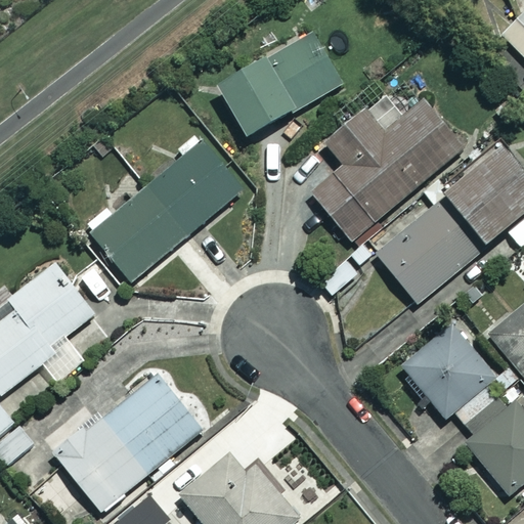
[(523,10),(499,35),(523,59),(523,10)]
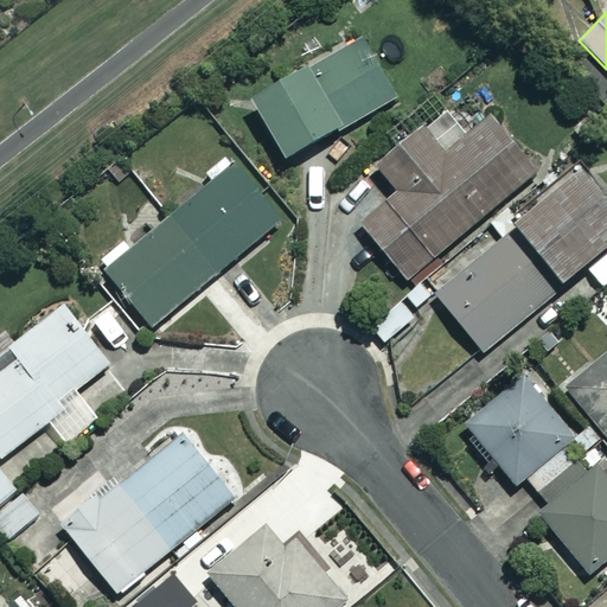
[(391,101),(359,39),(249,98),(281,160),(391,101)]
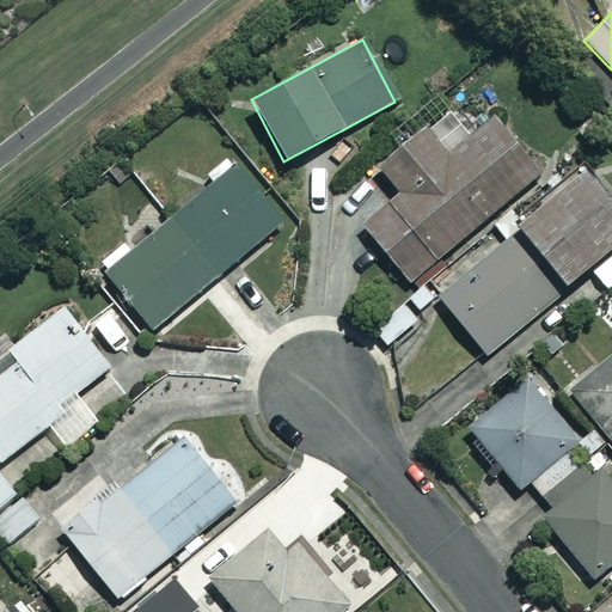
[(538,173),(491,120),(447,158),(423,129),(378,169),(399,195),(361,228),(410,283),(538,173)]
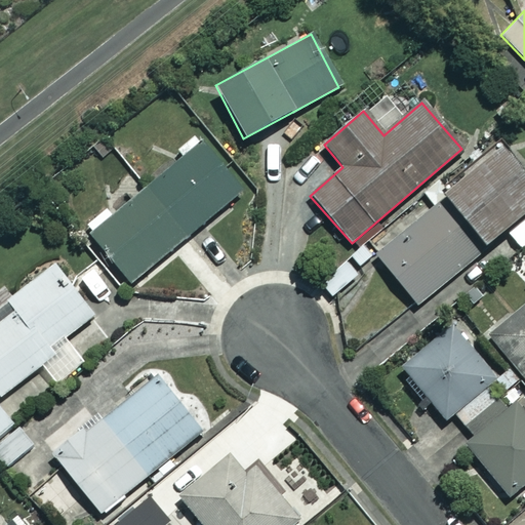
[(241,192),(200,143),(114,215),(108,209),(84,230),(131,285),(241,192)]
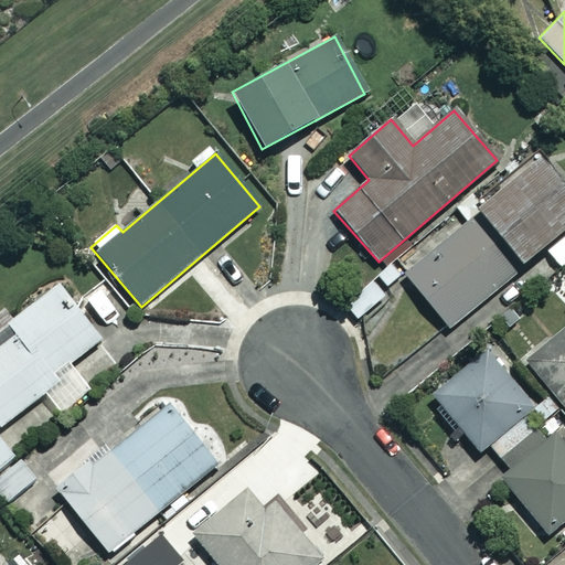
[(564,236),(564,189),(540,158),(402,272),(450,331),(564,236)]
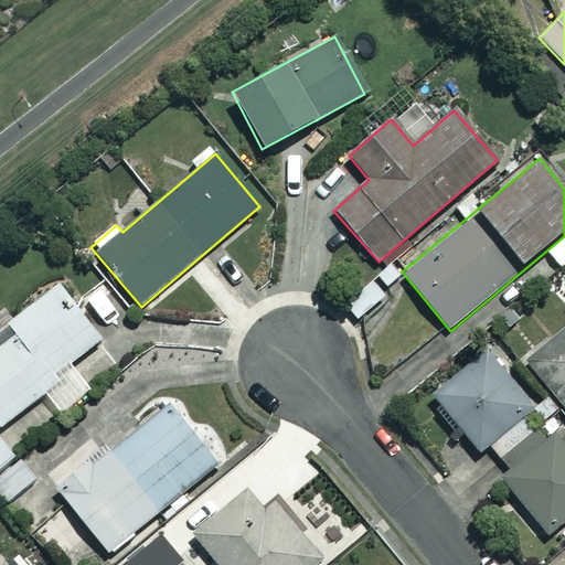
[(386,297),(372,280),(342,307),(358,323),(386,297)]
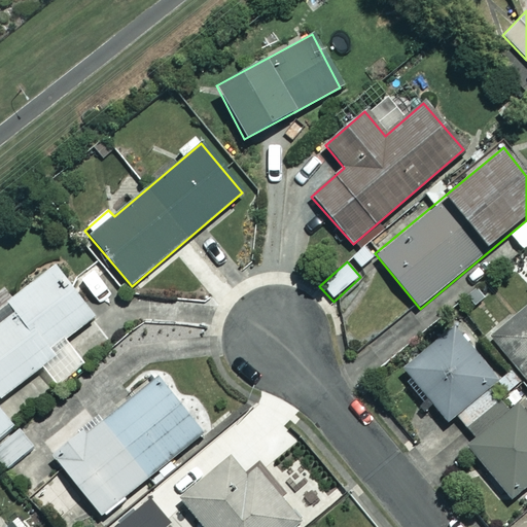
[(0,318),(0,397),(70,346),(65,339),(94,318),(54,265),(3,302),(10,311),(0,318)]
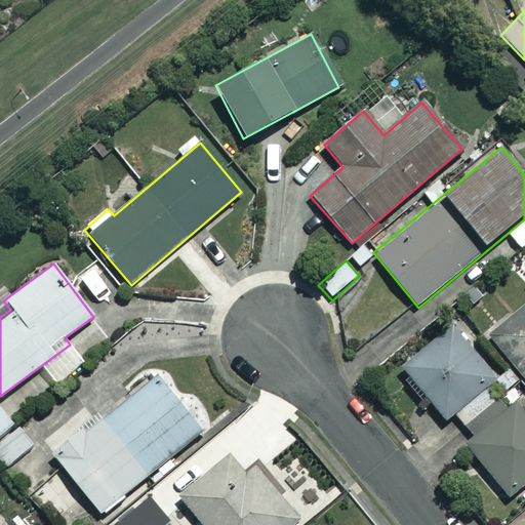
[(524,301),(486,334),(524,380),(524,301)]
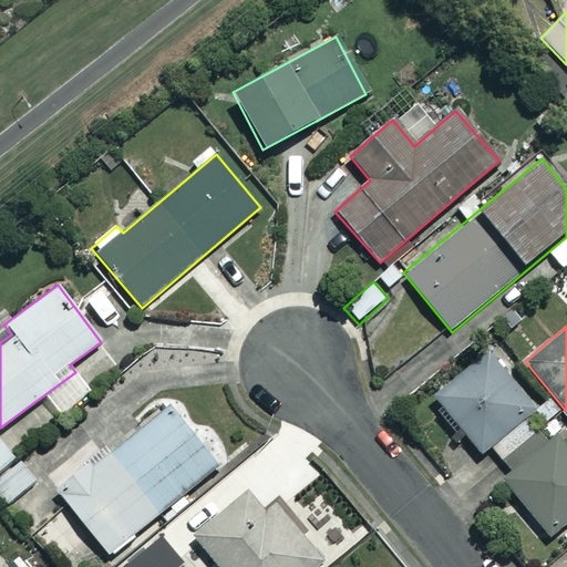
[(501,460),(546,423),(488,351),(431,397),(478,456),(491,446),(501,460)]
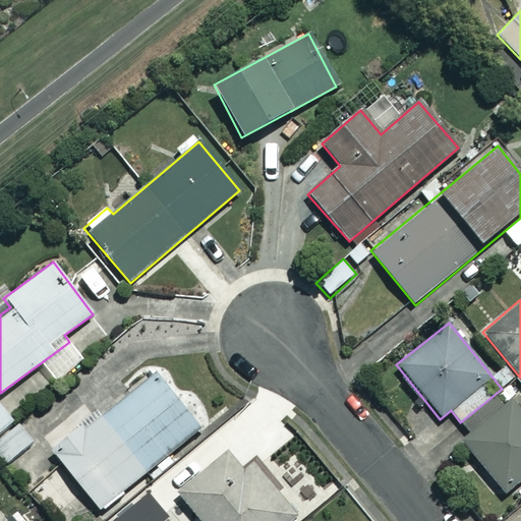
[(102,417),(147,471),(199,426),(154,373),(102,417)]
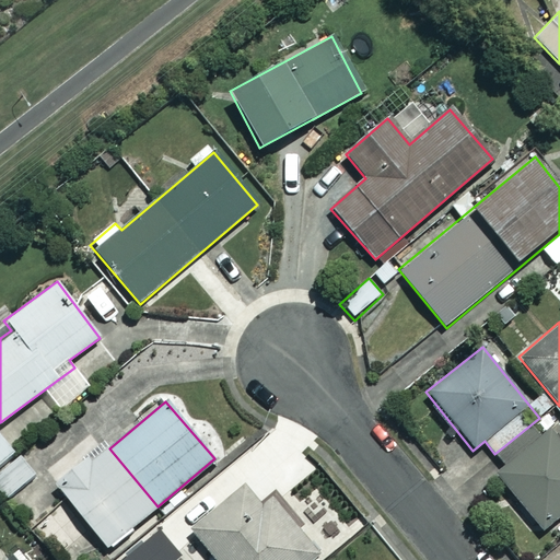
[(559,444),(539,418),(494,454),(504,466),(496,474),(540,531),(559,515),(559,444)]
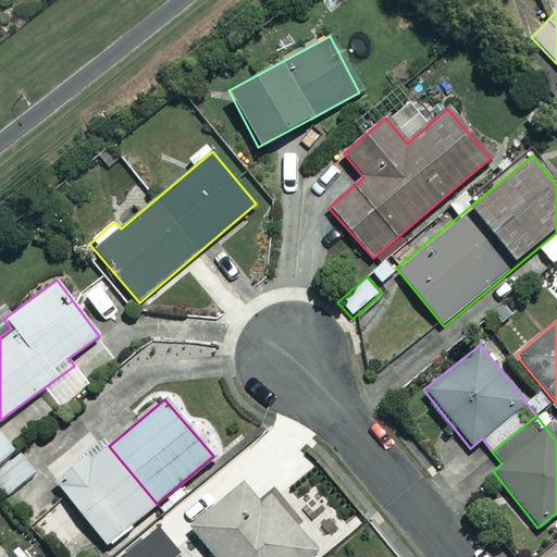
[(0,463),(15,452),(0,433),(0,463)]
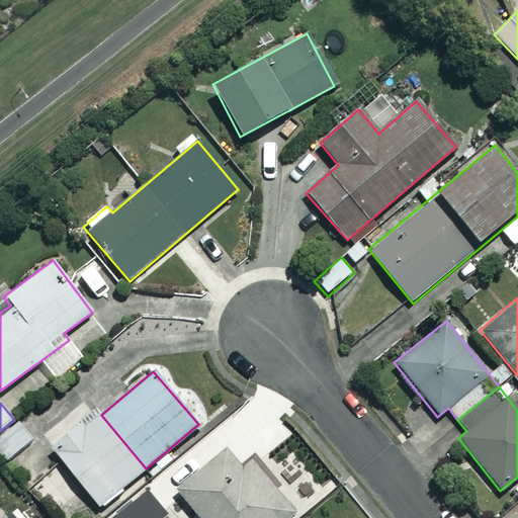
[(146,468),(101,415),(97,411),(52,449),(100,507),(146,468)]
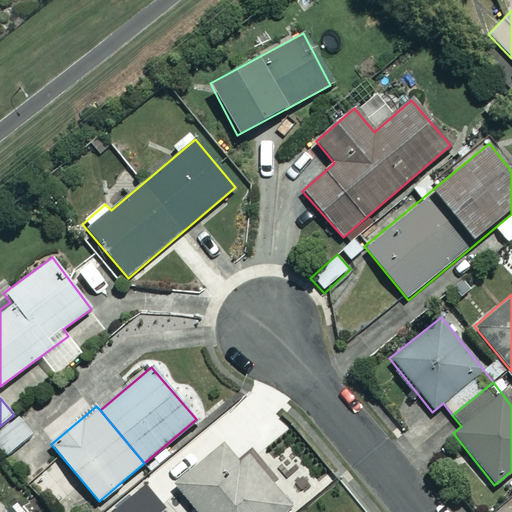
[(34,433),(19,416),(0,432),(0,450),(7,458),(34,433)]
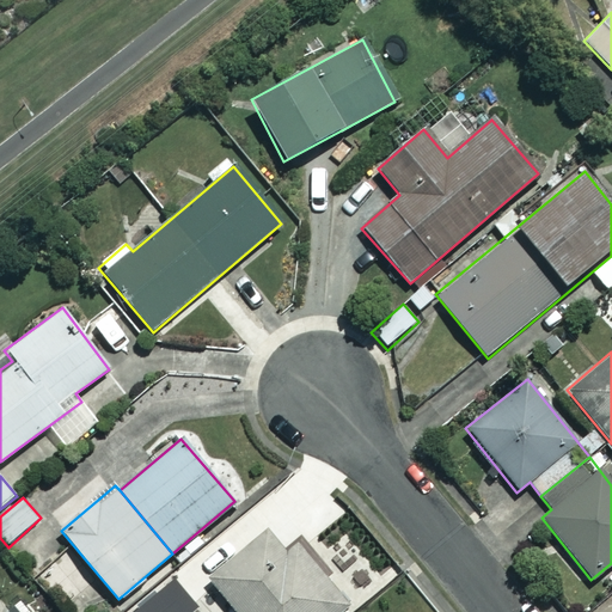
[(283,554),(267,533),(207,582),(230,611),(346,611),(354,605),(300,539),(283,554)]
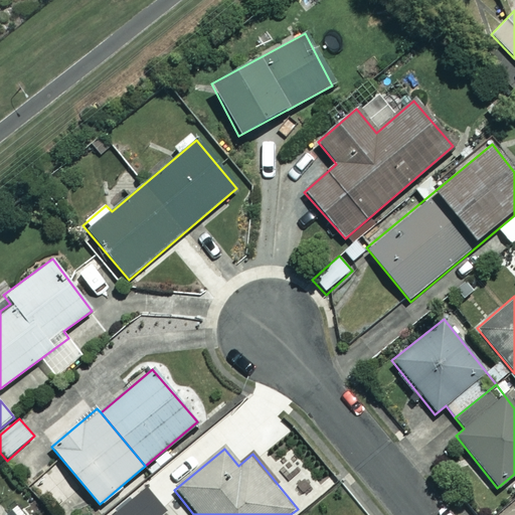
[(102,514),(165,514),(168,513),(143,483),(102,514)]
